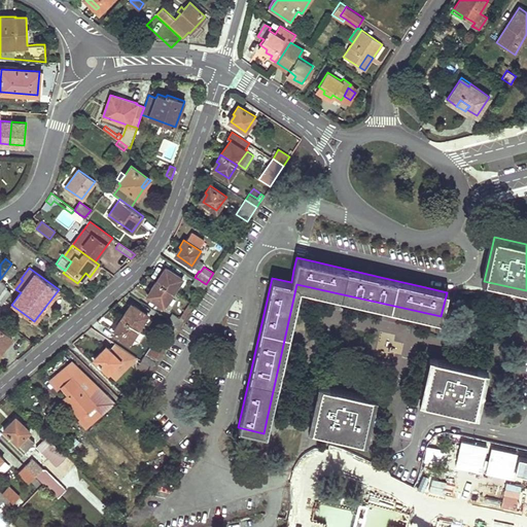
[(182,278),(168,269),(164,275),(162,274),(155,281),(172,292),(182,278)]
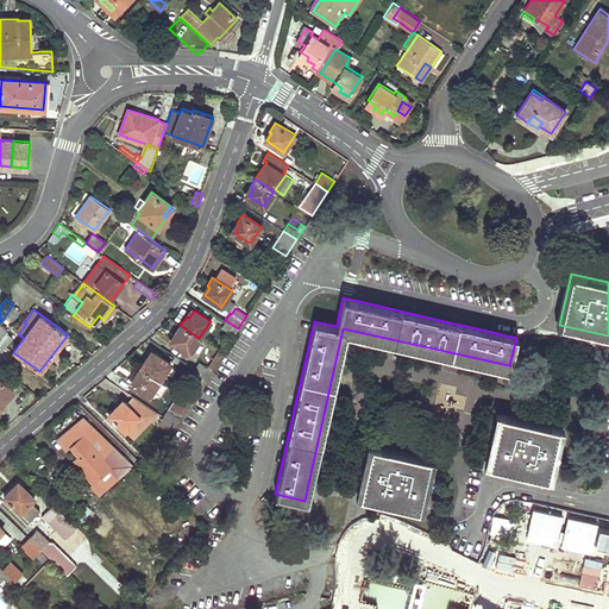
[(238,328),(225,320),(221,327),(233,336),(238,328)]
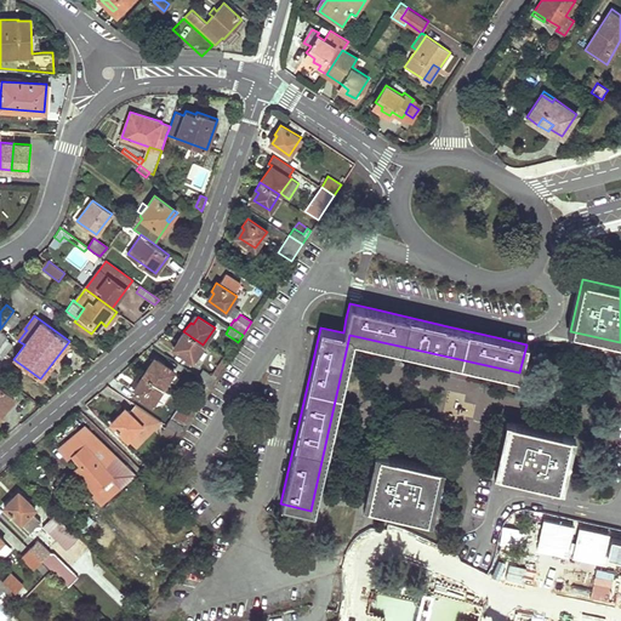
[(203,345),(183,331),(178,340),(181,342),(175,349),(193,360),(203,345)]
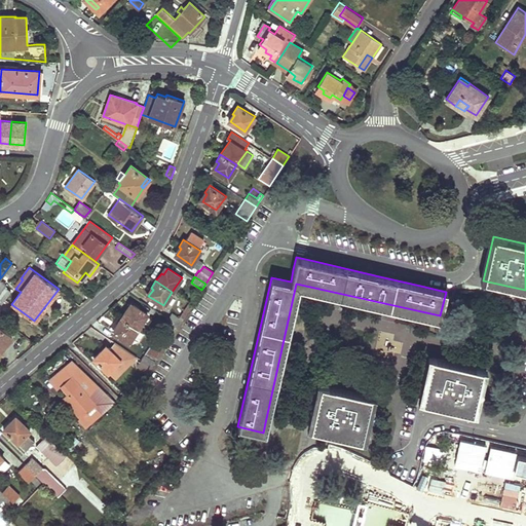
[(179,318),(182,320),(192,304),(189,303),(179,318)]
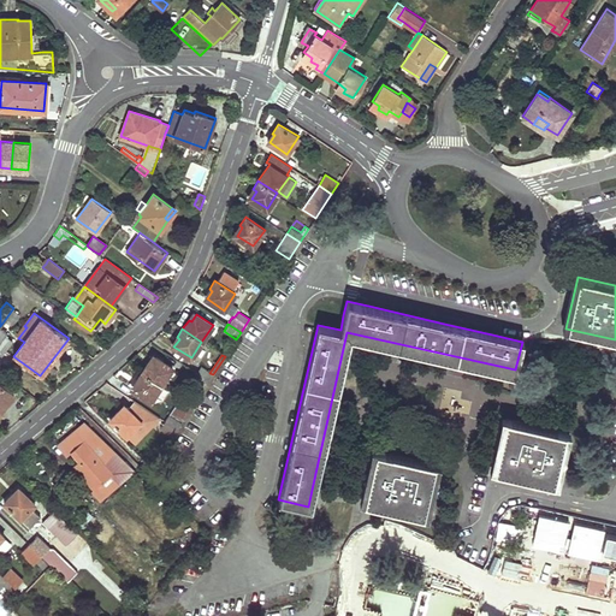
[(172,367),(155,356),(149,365),(147,363),(142,371),(161,384),(172,367)]
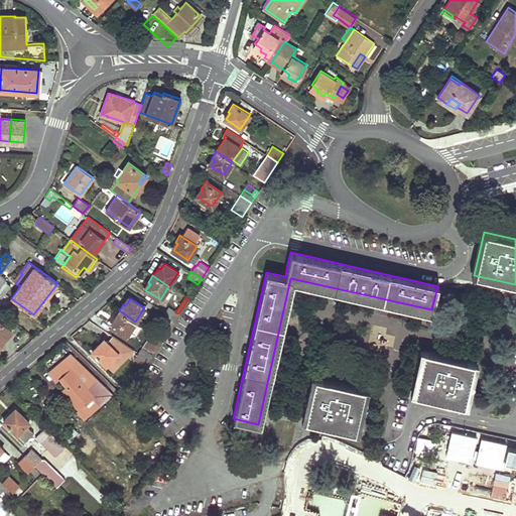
[(175,319),(178,313),(175,312),(167,306),(164,311),(175,319)]
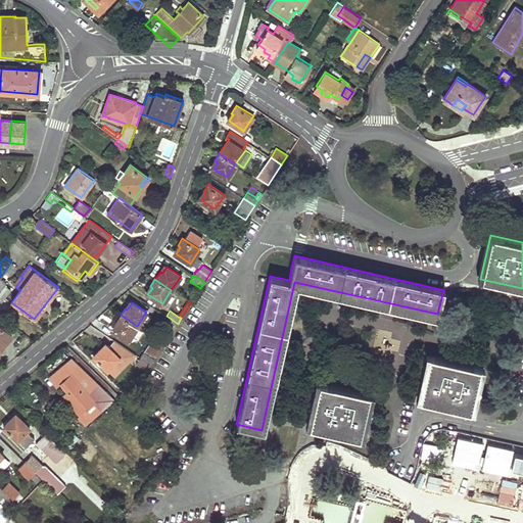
[(137,326),(121,315),(115,322),(119,324),(113,331),(128,340),(137,326)]
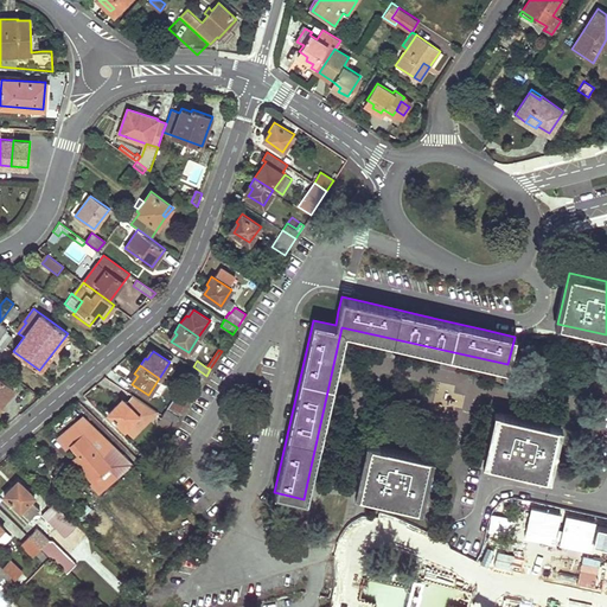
[(202,382),(206,376),(193,366),(189,374),(196,378),(200,381),(202,382)]
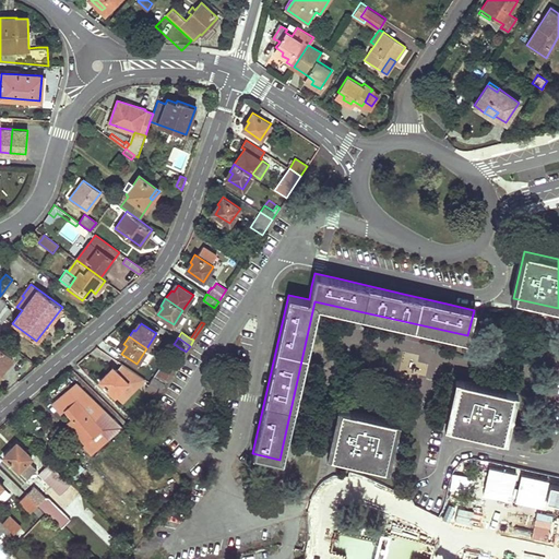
[(0,365),(4,369),(13,357),(0,347),(0,365)]
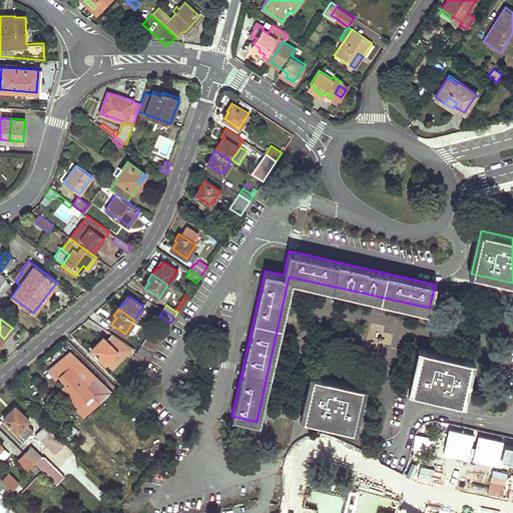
[(137,351),(147,358),(160,338),(150,331),(137,351)]
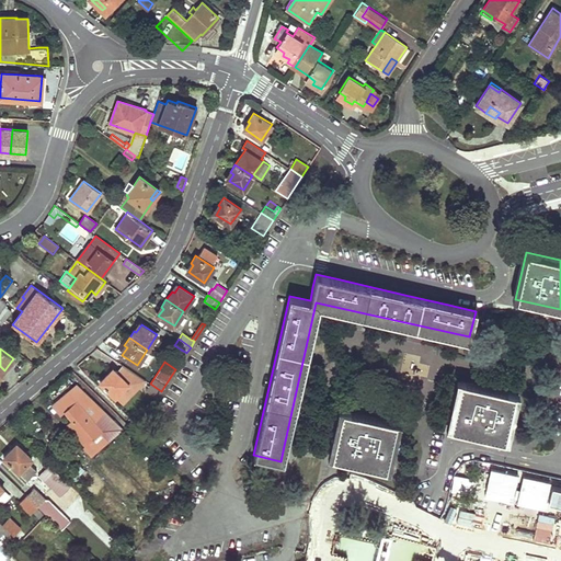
[(145,380),(122,365),(115,371),(114,370),(109,377),(106,375),(100,381),(122,403),(145,380)]
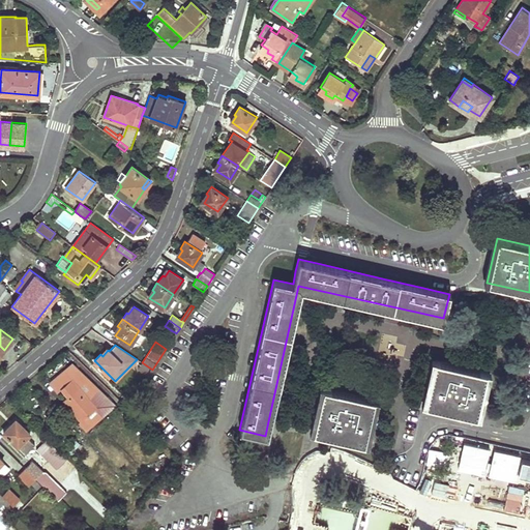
[(476,416),(481,393),(487,372),(434,359),(423,404),(476,416)]
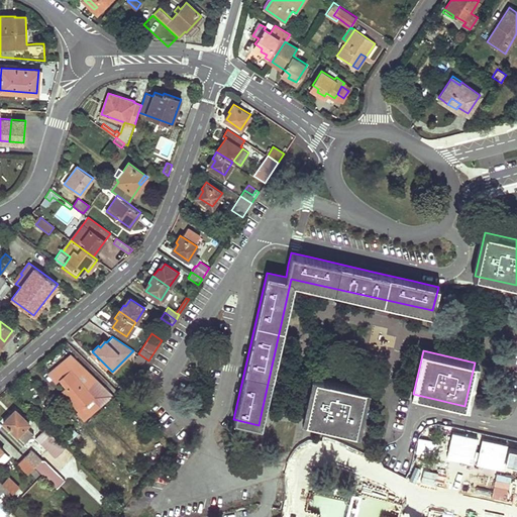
[(57,382),(60,380),(66,387),(64,389),(72,399),(70,401),(85,418),(110,393),(107,390),(108,389),(102,383),(100,384),(69,353),(49,373),(57,382)]
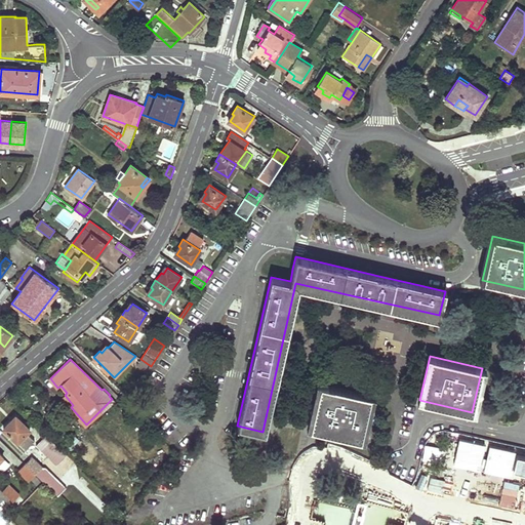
[(151,366),(140,359),(136,365),(148,372),(151,366)]
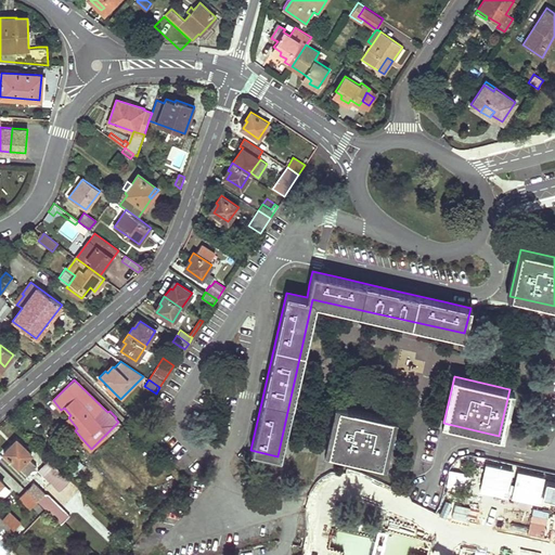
[(133,404),(144,392),(137,386),(126,397),(133,404)]
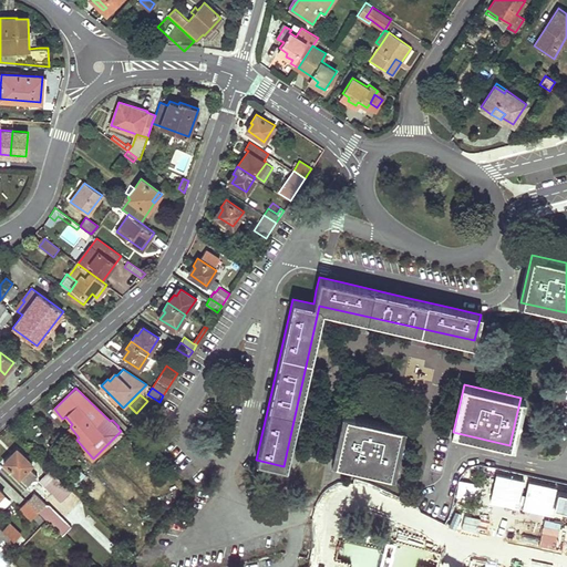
[(353,465),(362,467),(390,474),(401,426),(346,414),(334,461),(353,465)]
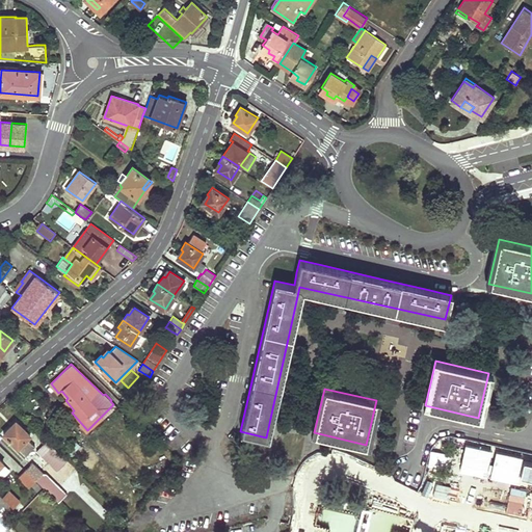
[(72,413),(74,410),(65,400),(62,402),(72,413)]
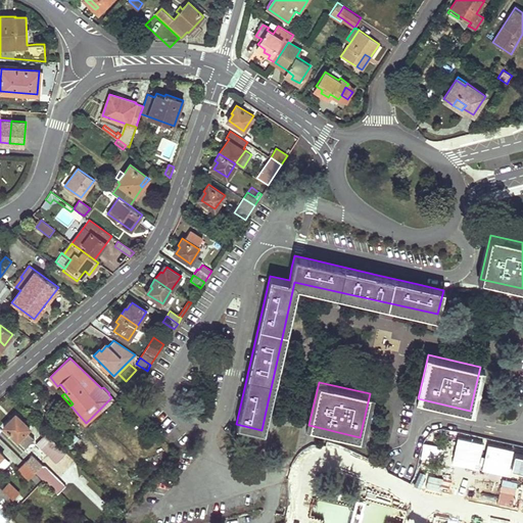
[(26,431),(29,428),(17,416),(12,422),(10,419),(3,426),(25,447),(34,438),(26,431)]
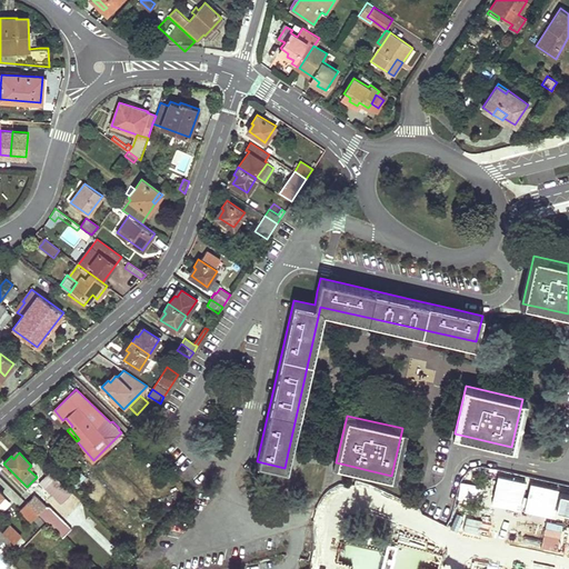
[(49,470),(38,481),(60,503),(71,492),(49,470)]
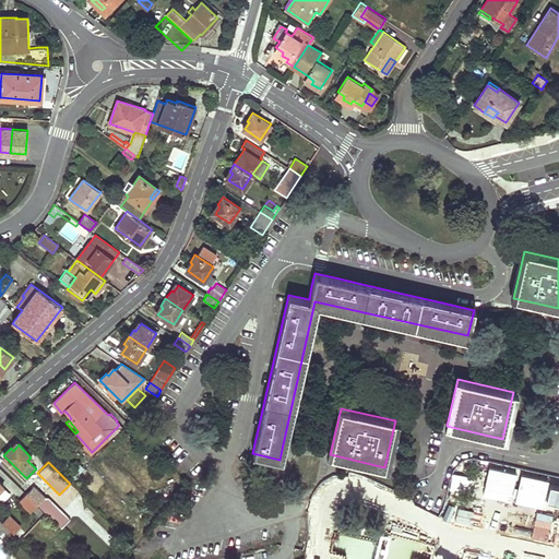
[(72,479),(84,467),(79,463),(68,474),(72,479)]
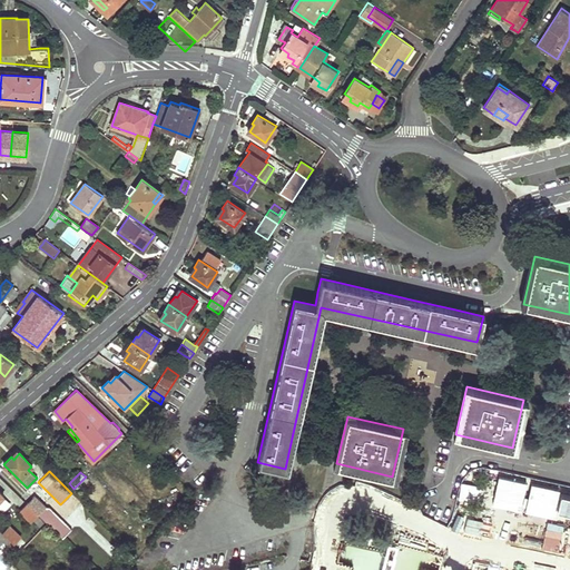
[(10,489),(5,494),(18,507),(23,501),(10,489)]
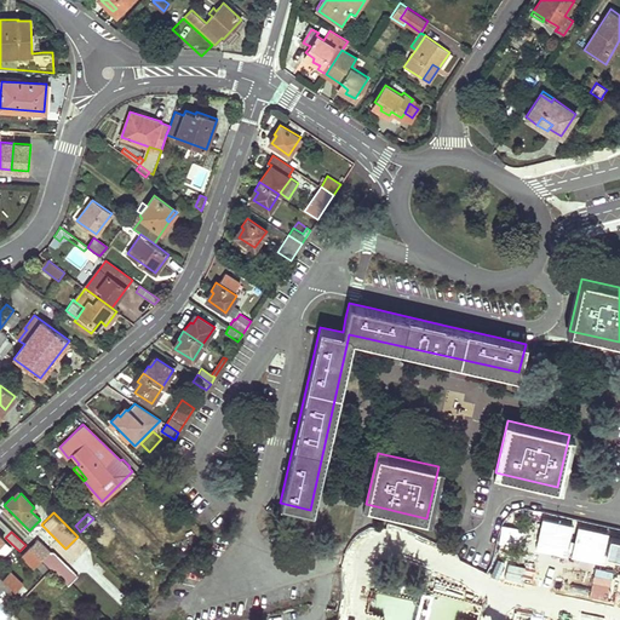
[(50,551),(38,539),(29,547),(41,560),(50,551)]
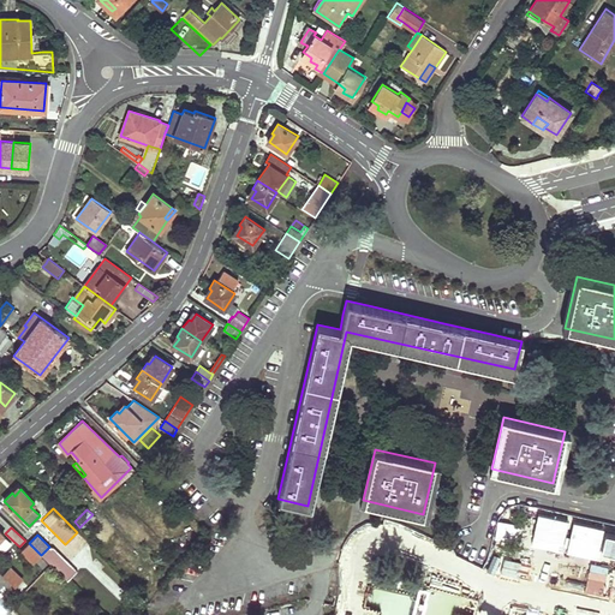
[(614,542),(583,536),(572,587),(604,595),(608,580),(614,580),(614,542)]
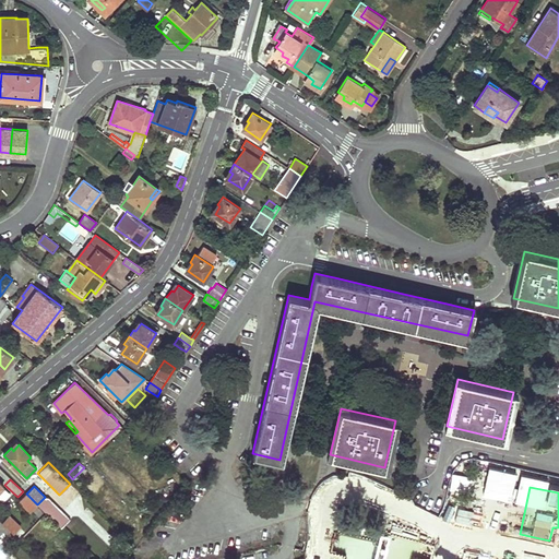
[(30,512),(37,504),(26,494),(19,501),(30,512)]
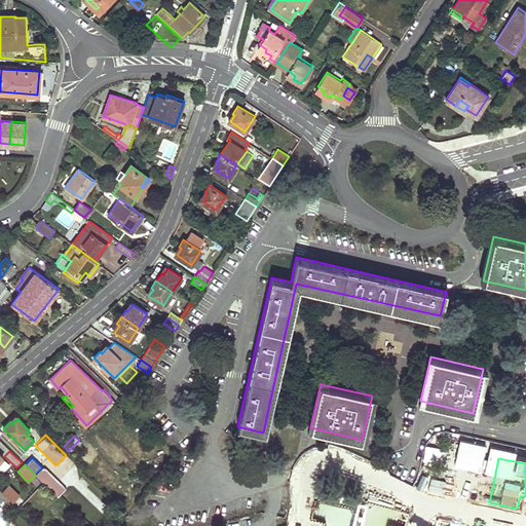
[(28,482),(32,485),(38,478),(35,475),(28,482)]
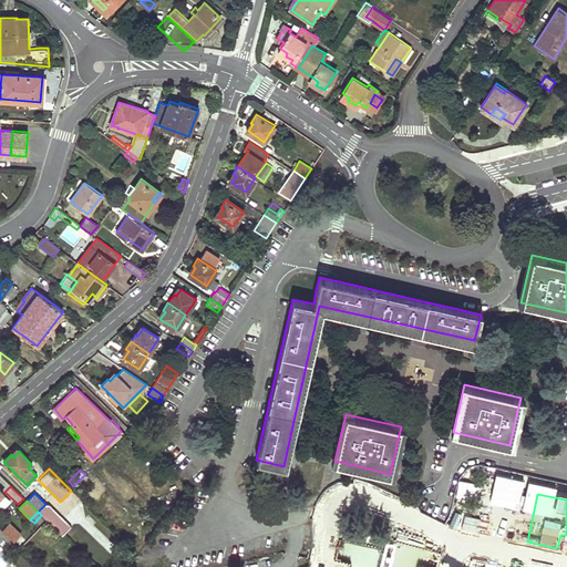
[(478,516),(467,559),(498,566),(517,566),(521,557),(508,554),(515,531),(502,527),(503,523),(478,516)]
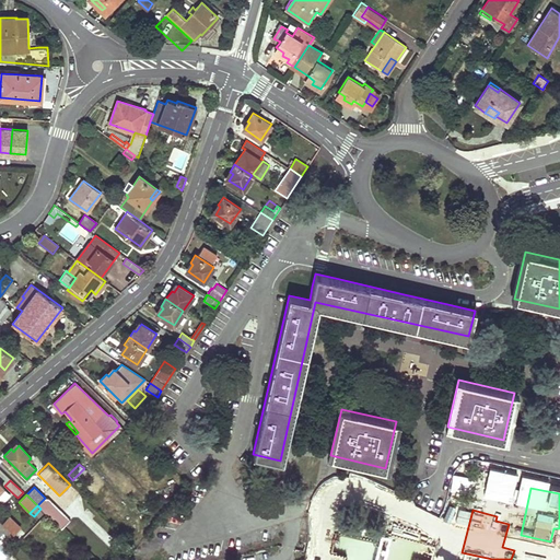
[(13,534),(21,526),(9,514),(0,522),(13,534)]
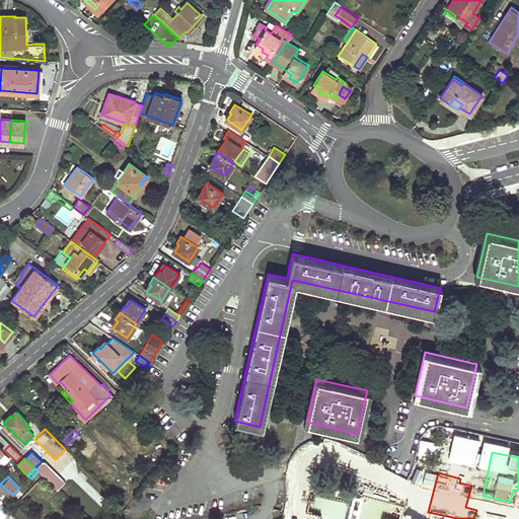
[(5,504),(11,498),(8,496),(10,494),(0,484),(0,498),(2,501),(5,504)]
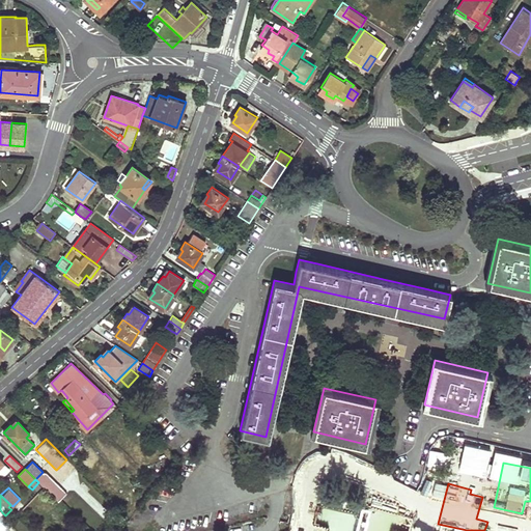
[(20,512),(23,508),(18,502),(14,506),(20,512)]
